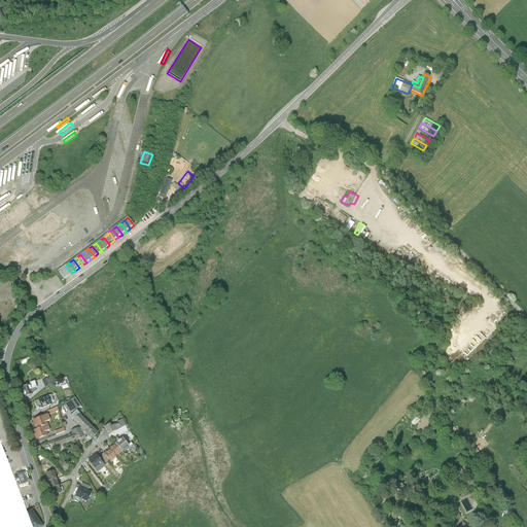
[(66,266),(62,268),(68,276),(71,273),(66,266)]
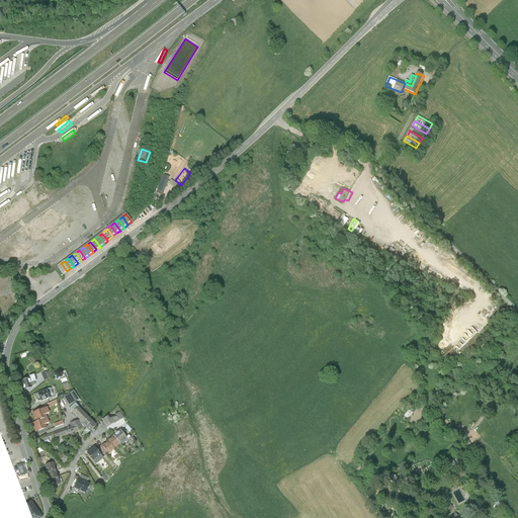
[(63,274),(67,271),(61,263),(57,266),(63,274)]
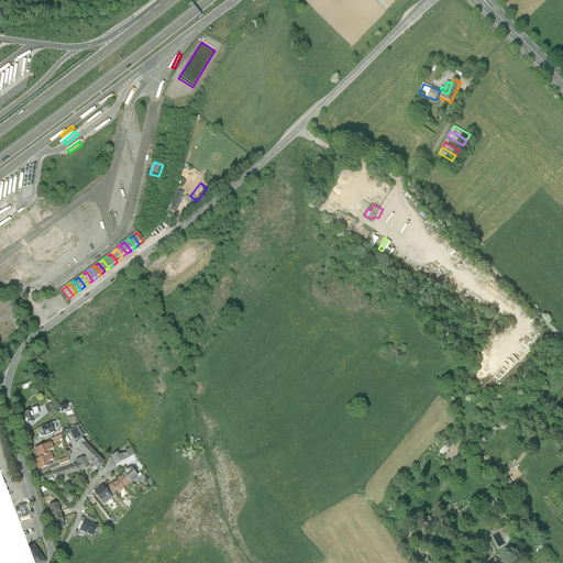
[(15,300),(22,308),(25,305),(20,297),(15,300)]
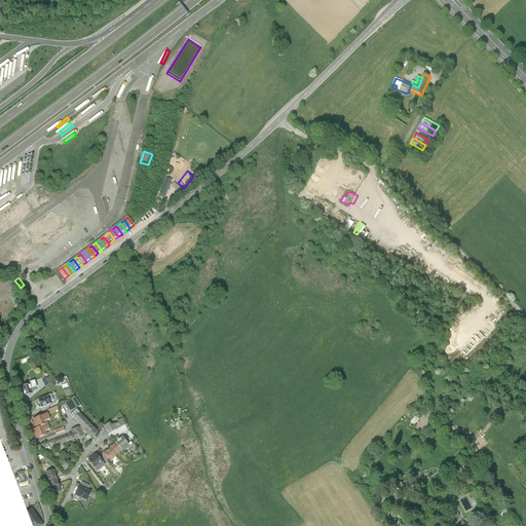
[(50,376),(42,380),(45,387),(53,381),(50,376)]
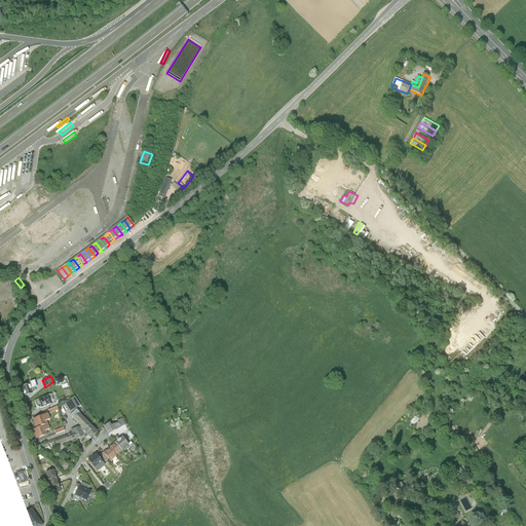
[(30,383),(21,386),(24,396),(32,393),(35,390),(35,387),(32,388),(30,383)]
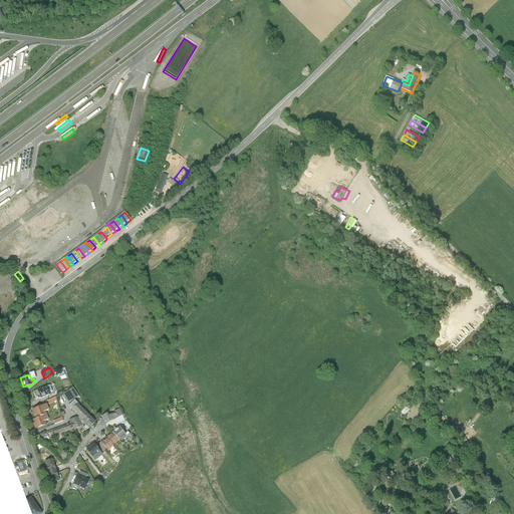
[(46,386),(37,390),(41,399),(50,395),(46,386)]
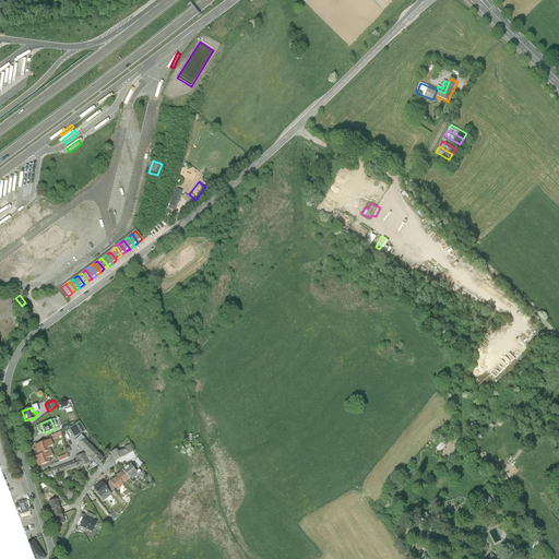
[(69,427),(69,428),(79,436),(85,431),(81,421),(69,427)]
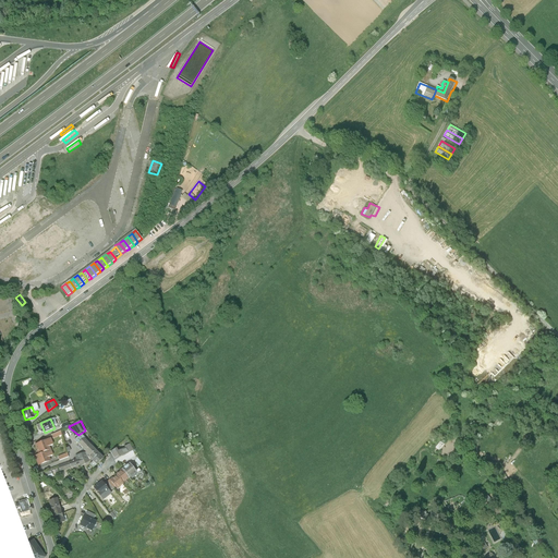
[(85,433),(80,439),(86,451),(91,451),(93,453),(99,448),(85,433)]
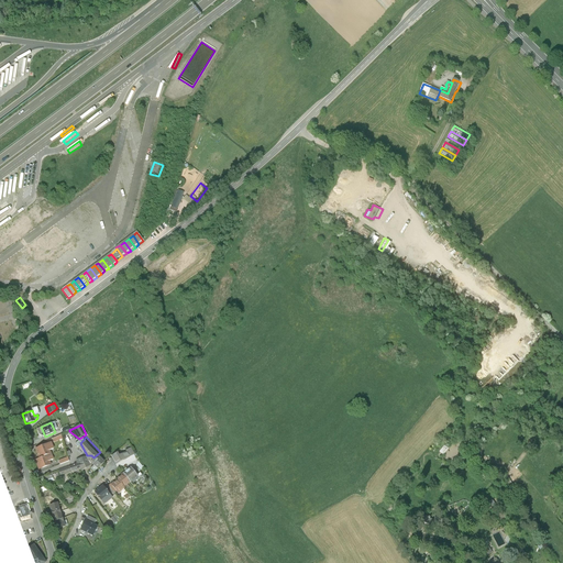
[(51,442),(35,449),(39,459),(52,453),(50,450),(53,449),(51,442)]
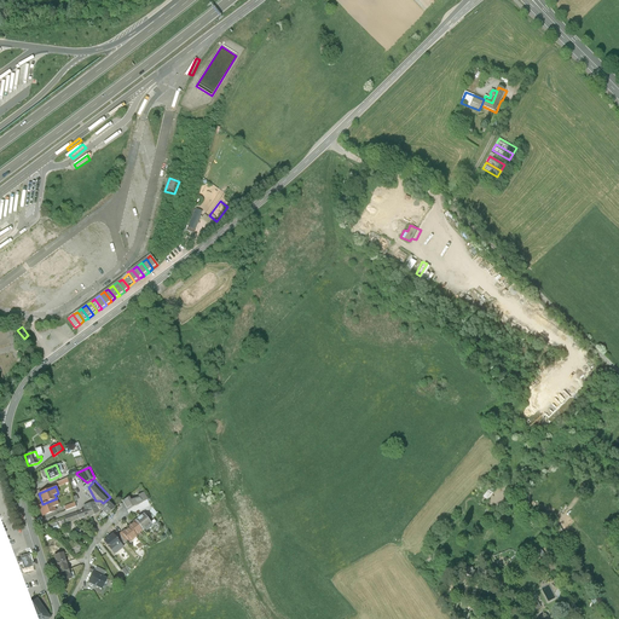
[(131,498),(123,502),(128,510),(149,499),(144,492),(139,495),(139,497),(132,501),(131,498)]
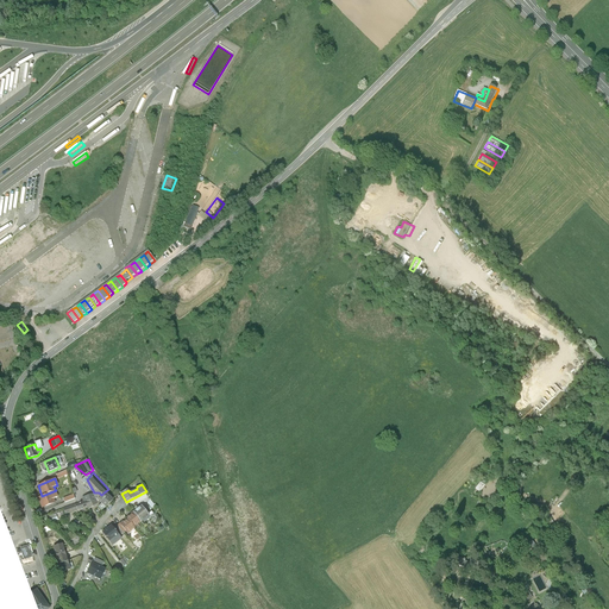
[(112,493),(108,489),(101,495),(100,496),(104,500),(112,493)]
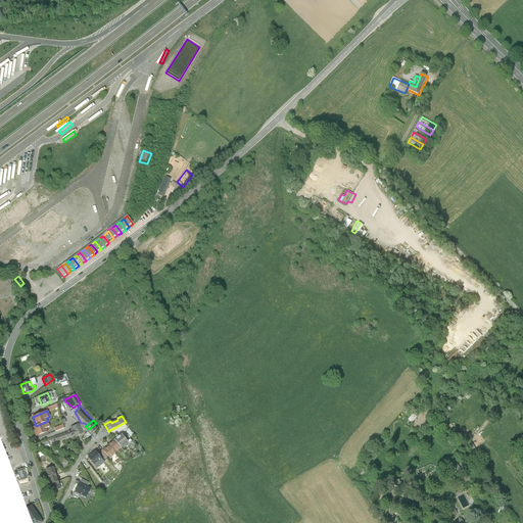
[(50,427),(48,421),(36,426),(32,427),(36,436),(48,432),(46,428),(50,427)]
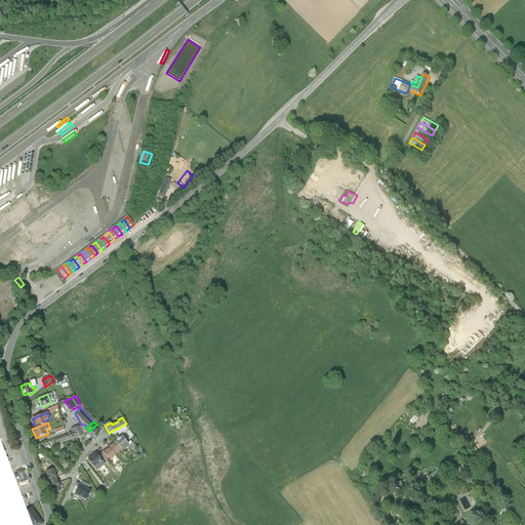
[(71,430),(73,433),(82,430),(86,428),(85,425),(81,425),(71,430)]
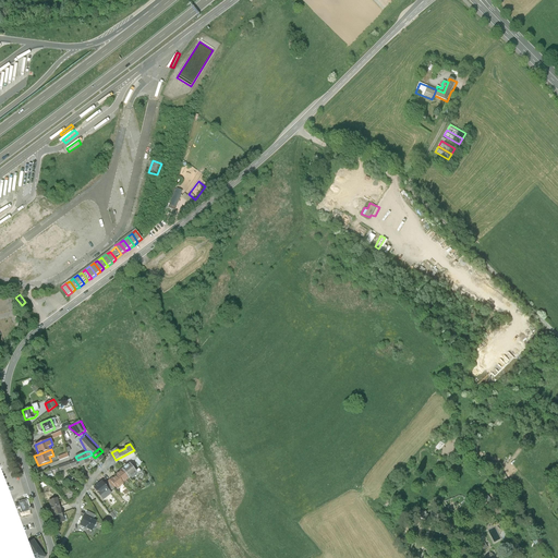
[(107,457),(102,451),(95,458),(97,461),(94,463),(96,466),(107,457)]
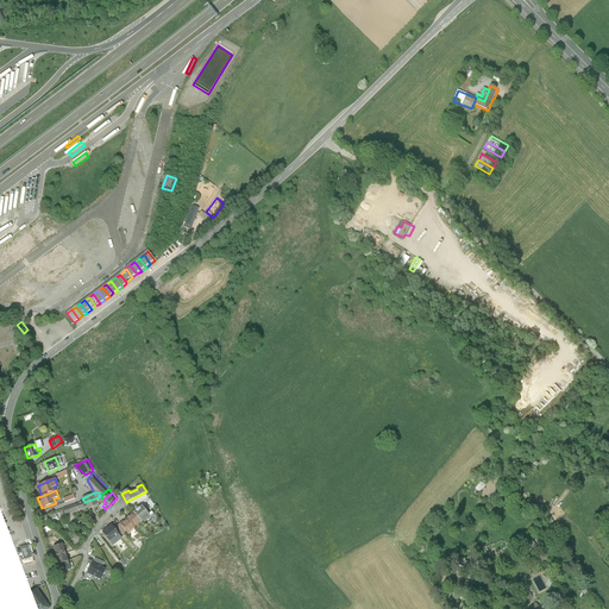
[(95,498),(85,502),(87,507),(88,509),(98,503),(95,498)]
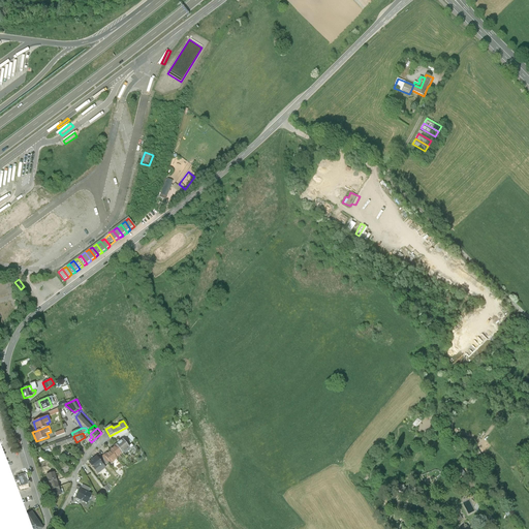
[(57,446),(75,440),(73,436),(55,442),(57,446)]
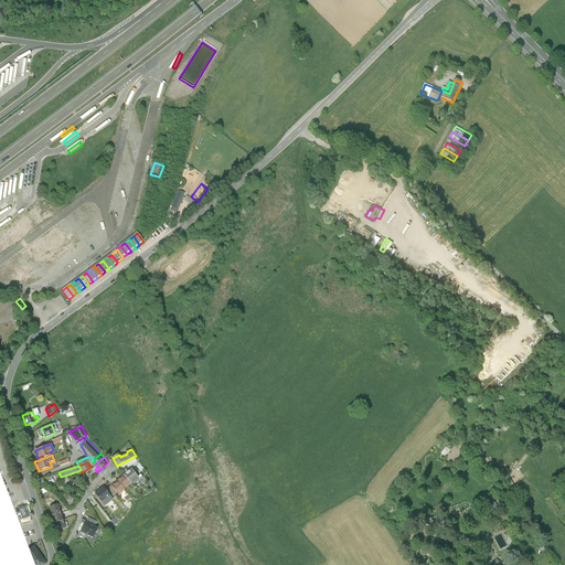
[(135,467),(127,472),(135,481),(141,476),(135,467)]
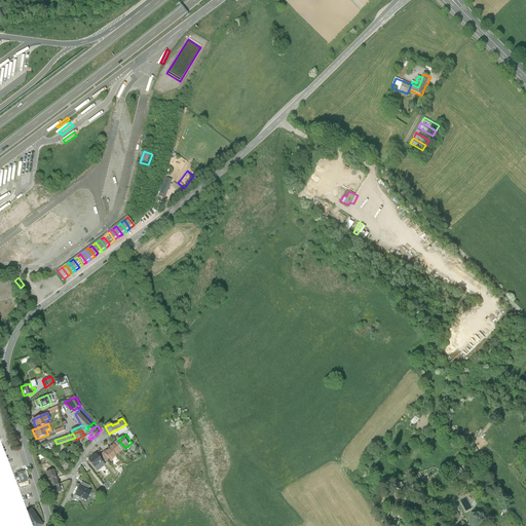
[(112,445),(113,446),(119,453),(125,448),(118,440),(112,445)]
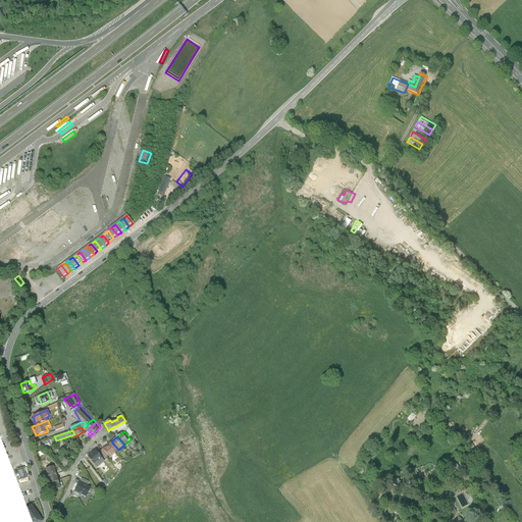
[(92,450),(94,452),(98,449),(106,459),(109,456),(108,455),(104,449),(98,441),(92,450)]
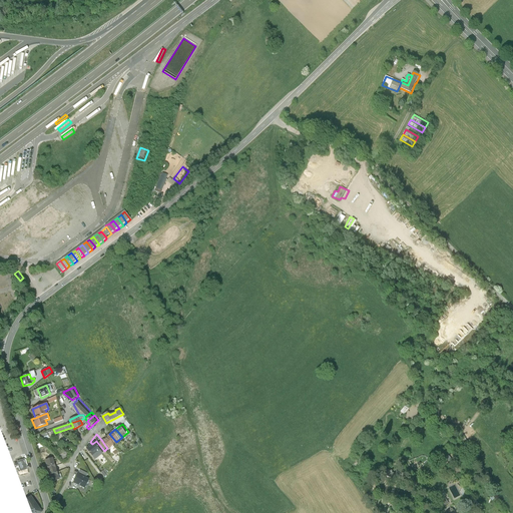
[(110,435),(104,439),(109,445),(110,447),(116,442),(110,435)]
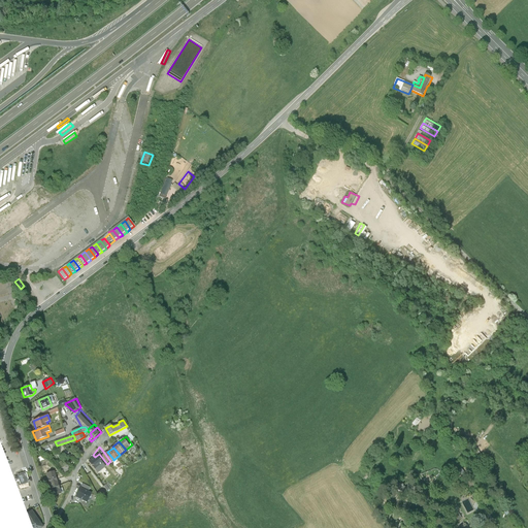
[(95,457),(92,460),(100,471),(108,466),(107,464),(99,454),(95,457)]
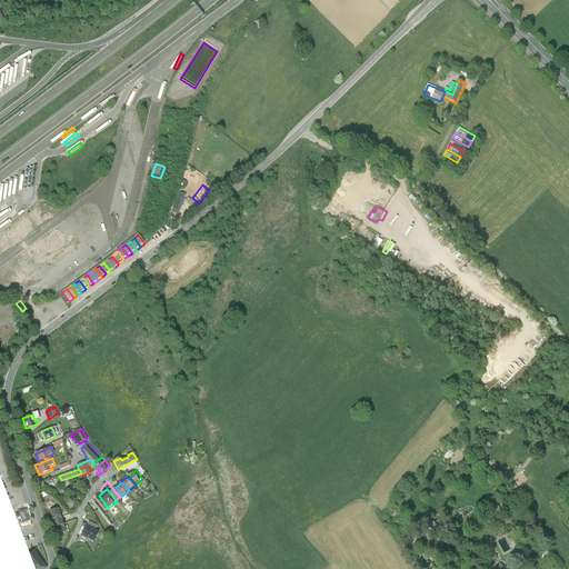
[(76,505),(71,500),(65,508),(69,511),(76,505)]
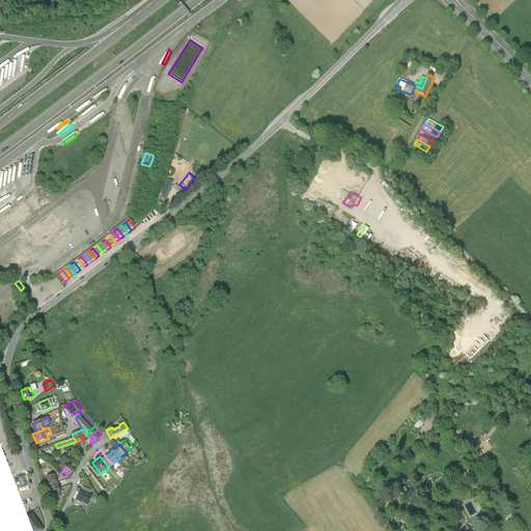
[(54,474),(47,477),(50,488),(57,485),(54,474)]
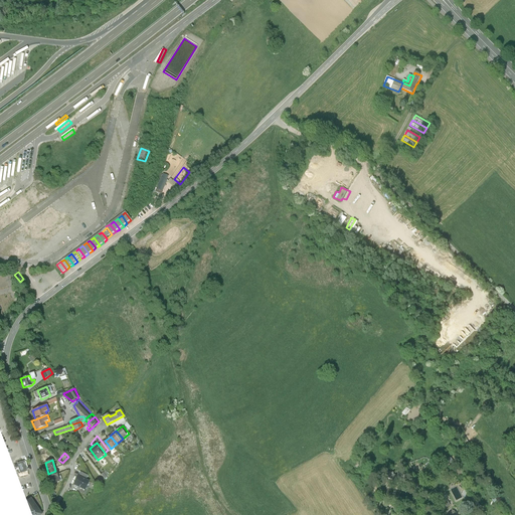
[(24,461),(17,463),(20,473),(27,471),(24,461)]
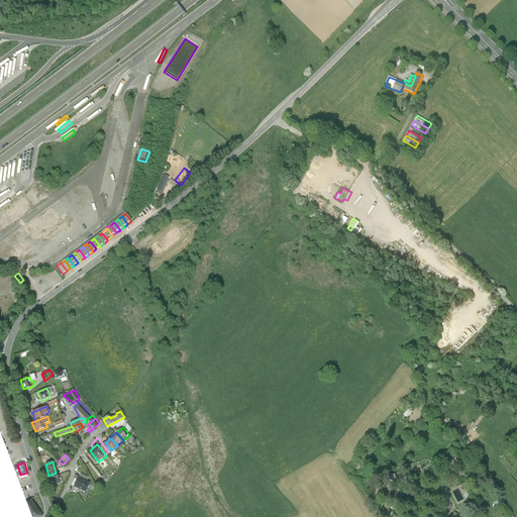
[(0,488),(10,481),(2,469),(0,470),(0,488)]
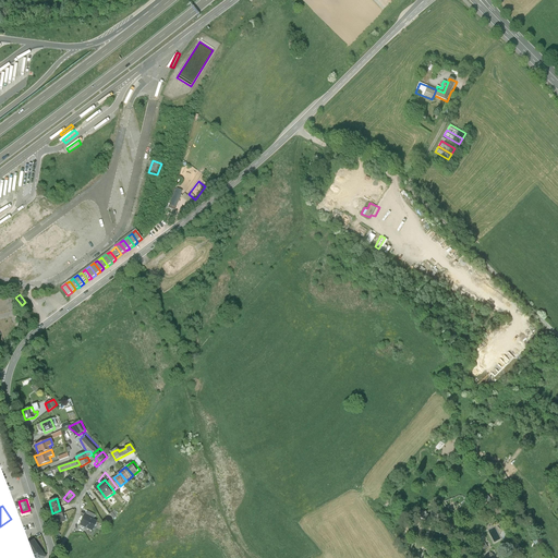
[(64,522),(60,510),(52,513),(56,525),(64,522)]
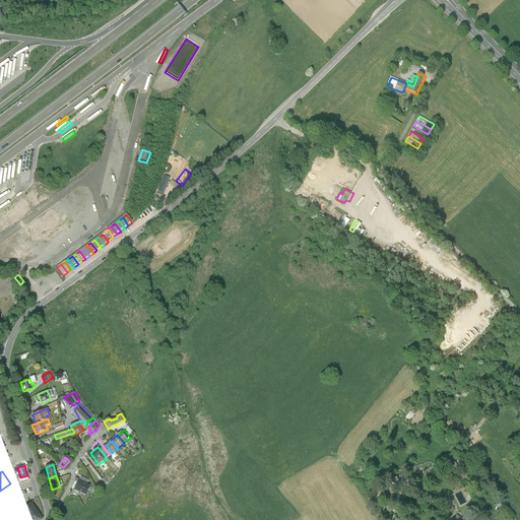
[(81,476),(79,481),(86,484),(88,480),(81,476)]
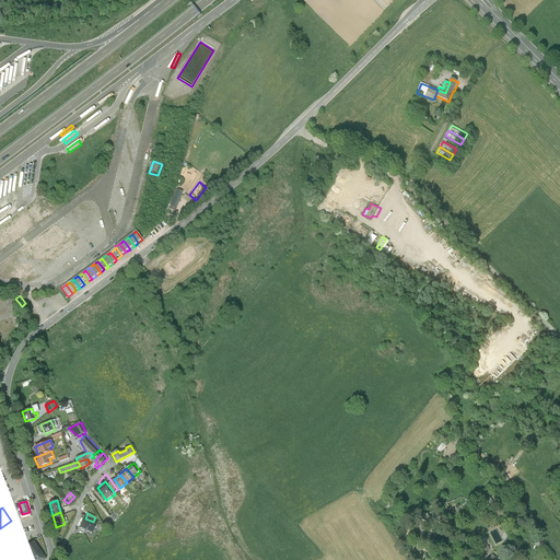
[(93,522),(85,518),(81,527),(92,533),(96,524),(93,522)]
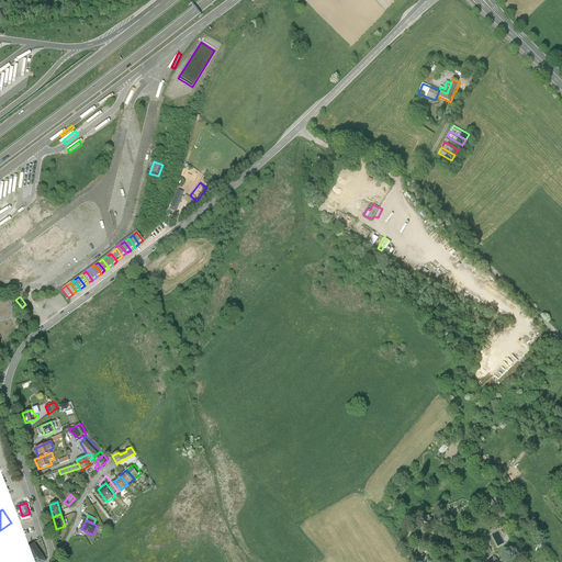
[(8,541),(10,544),(18,552),(9,560),(10,561),(25,561),(33,558),(30,554),(25,558),(22,553),(24,549),(21,544),(15,539),(14,535),(11,523),(0,530),(0,540),(4,544),(8,541)]
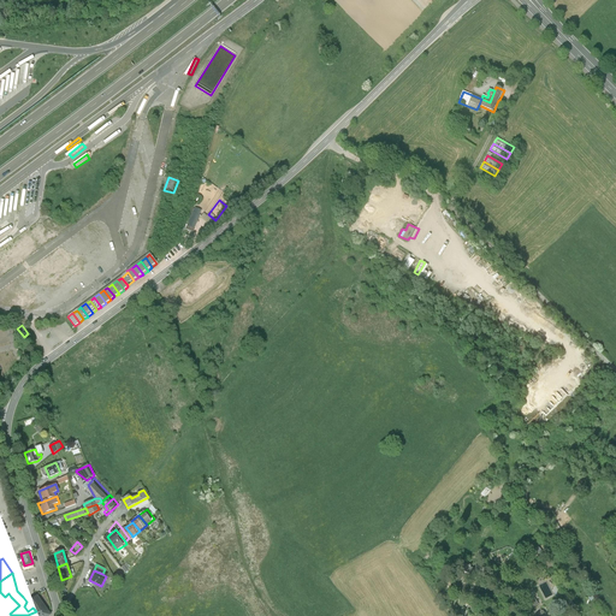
[(520,586),(517,587),(520,592),(531,609),(538,604),(534,598),(532,599),(525,588),(522,591),(520,586)]
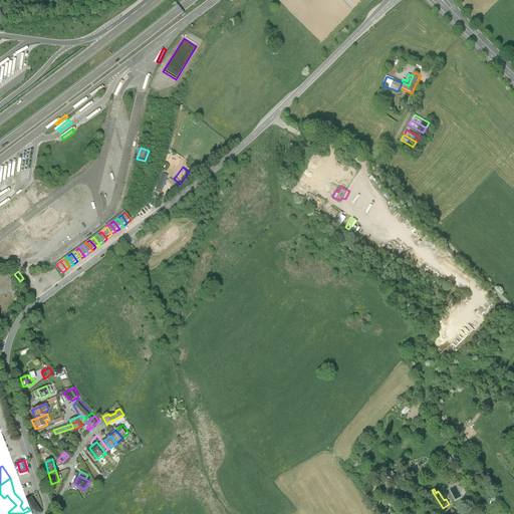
[(4,498),(0,501),(0,505),(7,513),(8,512),(16,505),(9,498),(7,495),(4,498)]
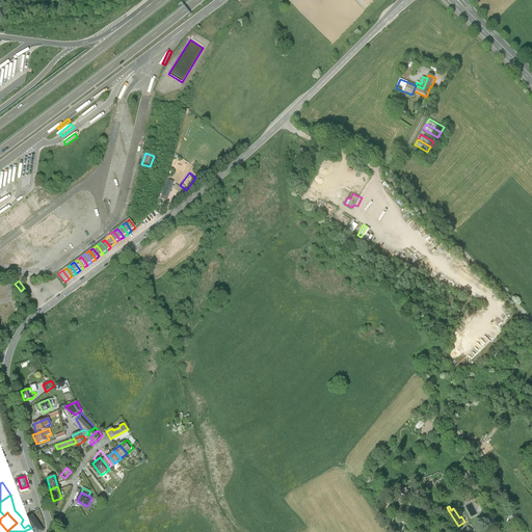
[(32,514),(23,520),(21,524),(24,528),(28,525),(31,528),(24,531),(43,531),(44,531),(32,514)]
